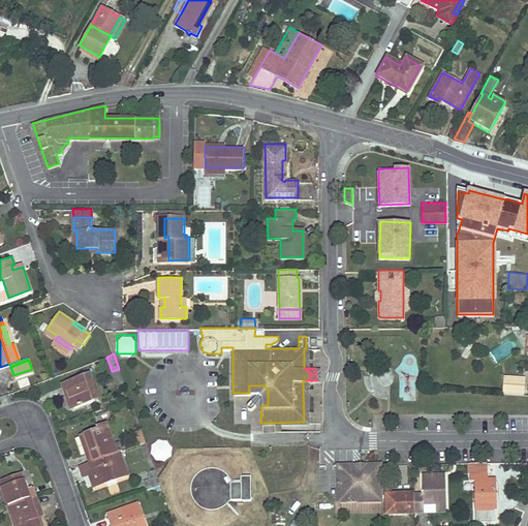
[(119,369),(112,371),(117,385),(124,382),(119,369)]
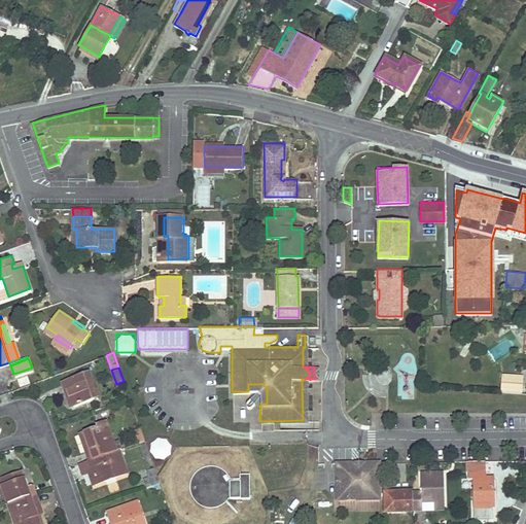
[(89,373),(62,381),(65,391),(70,389),(71,393),(69,395),(73,405),(94,397),(91,387),(94,386),(89,373)]
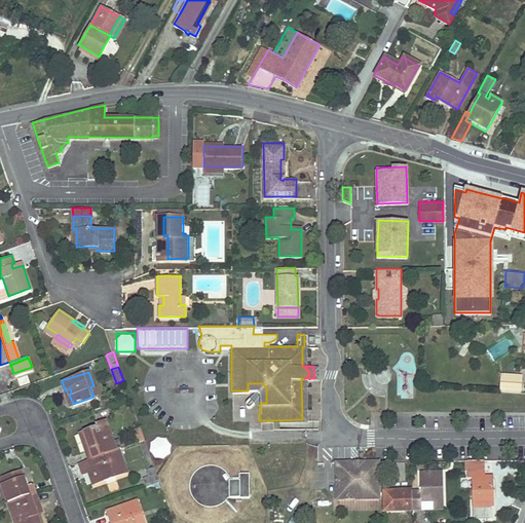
[(499,372),(498,389),(519,390),(520,374),(499,372)]
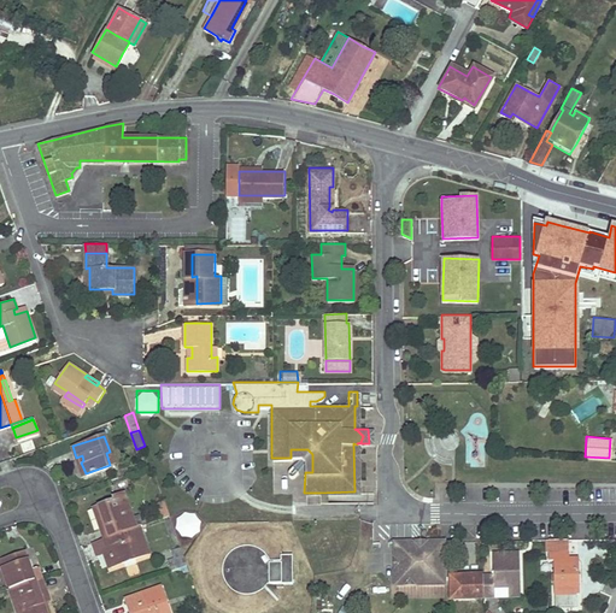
[(291,449),(291,458),(304,458),(305,472),(312,472),(312,454),(308,449),(291,449)]
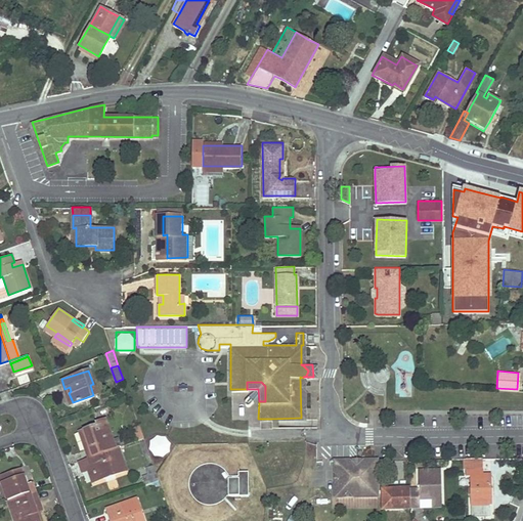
[(253,401),(248,396),(246,398),(244,400),(244,401),(244,402),(244,403),(244,404),(245,405),(246,405),(248,405),(249,405),(253,401)]
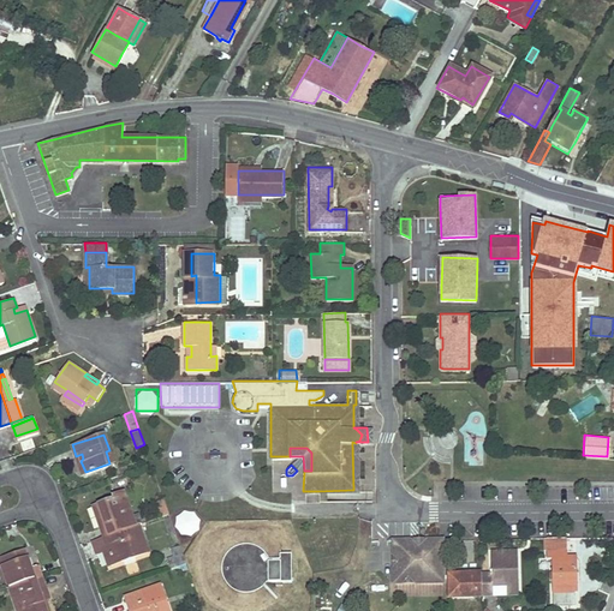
[(93,505),(103,534),(135,523),(138,522),(142,521),(138,513),(131,515),(123,491),(112,495),(114,501),(109,502),(108,499),(93,505)]
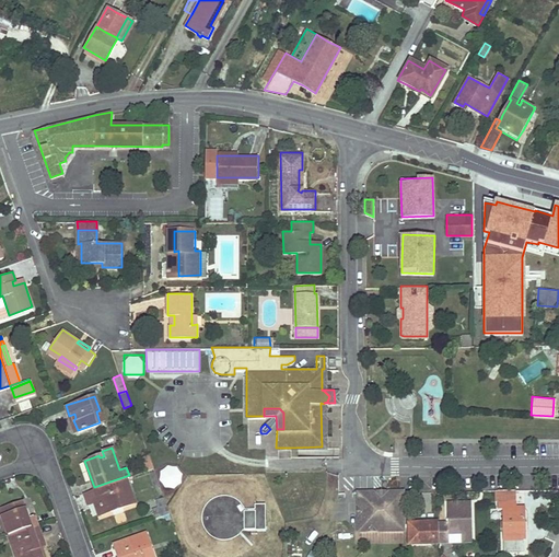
[(149,453),(142,455),(148,468),(153,466),(149,453)]
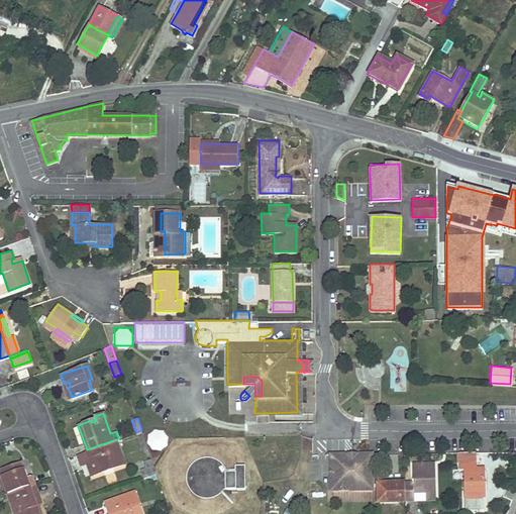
[(148,429),(147,445),(166,446),(167,431),(148,429)]
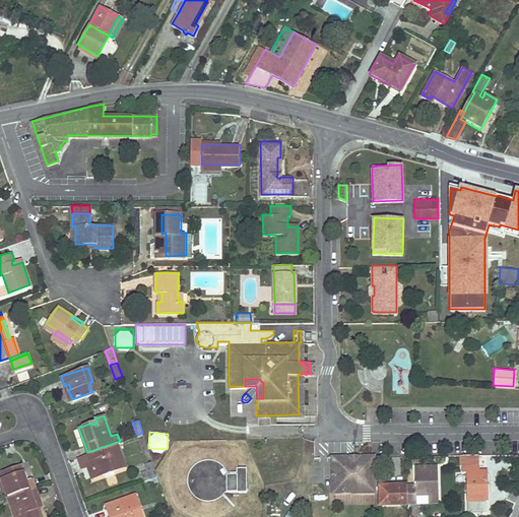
[(114,443),(87,452),(90,463),(95,475),(125,465),(117,442),(114,443)]
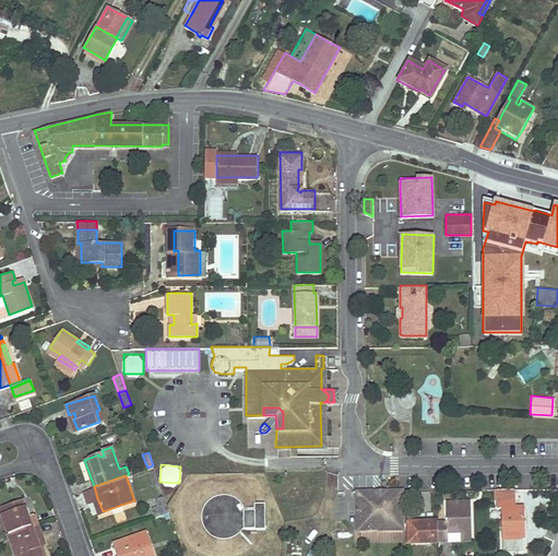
[(97,498),(94,486),(82,491),(85,501),(93,499),(97,498)]
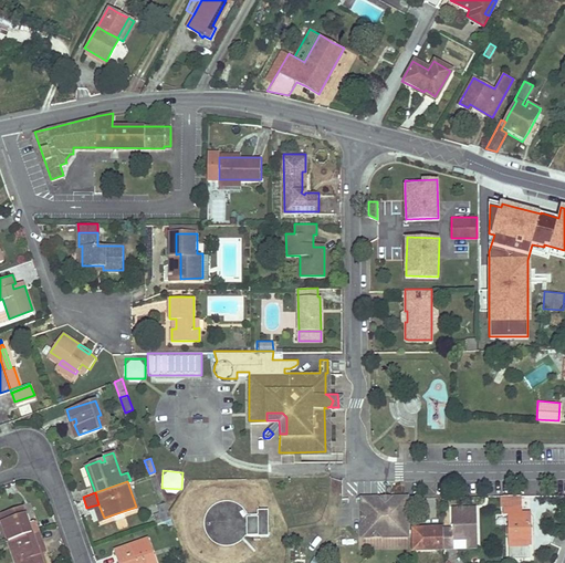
[(362,533),(390,533),(390,531),(383,531),(383,522),(390,522),(408,521),(408,496),(391,496),(391,502),(378,501),(378,496),(361,496),(362,533)]
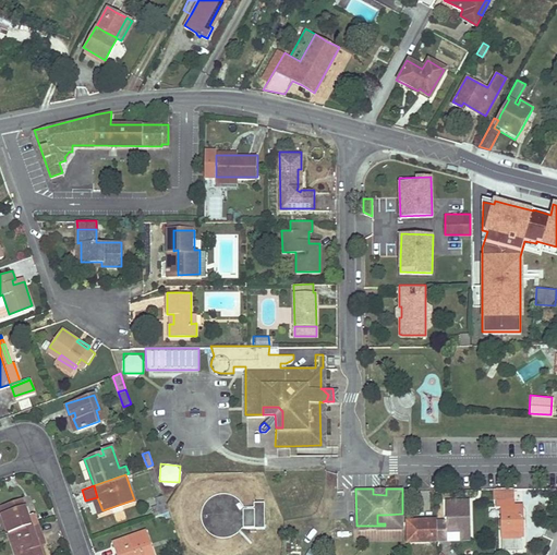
[(515,506),(515,499),(515,490),(497,490),(497,499),(497,506),(501,506),(503,549),(521,549),(521,535),(523,535),(523,505),(515,506)]
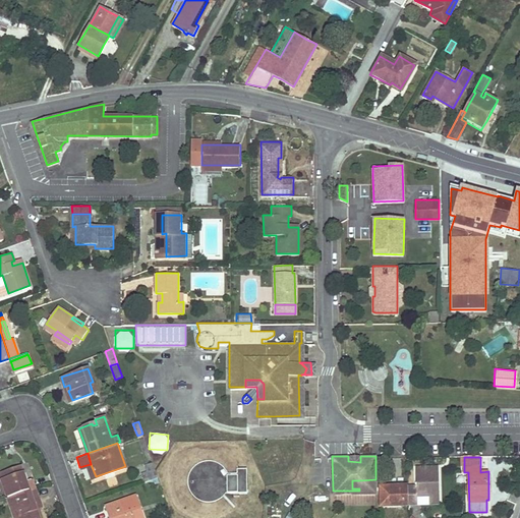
[(225,493),(226,492),(246,491),(246,467),(237,467),(237,473),(228,474),(228,472),(227,469),(225,467),(224,465),(222,463),(220,462),(217,461),(215,459),(212,459),(210,458),(207,458),(204,459),(201,459),(199,460),(196,462),(194,463),(192,465),(190,467),(189,469),(188,472),(187,474),(186,477),(186,479),(186,482),(187,484),(188,487),(189,490),(190,493),(192,495),(194,497),(196,498),(198,499),(201,500),(204,501),(207,501),(209,501),(212,501),(215,500),(217,500),(219,498),(222,497),(223,495),(225,493)]
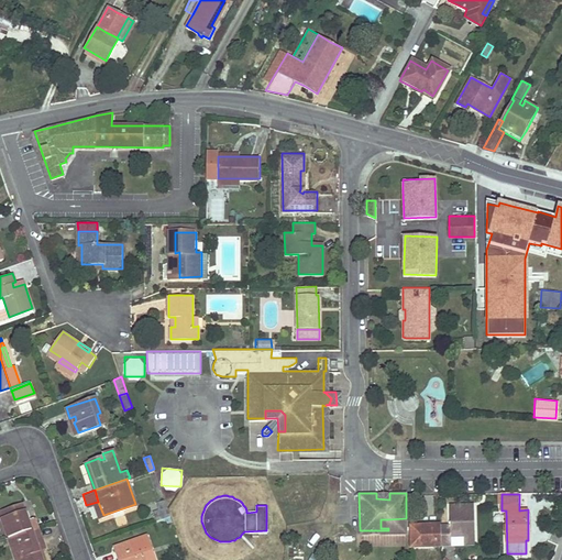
[(98,502),(94,503),(98,517),(103,515),(98,502)]
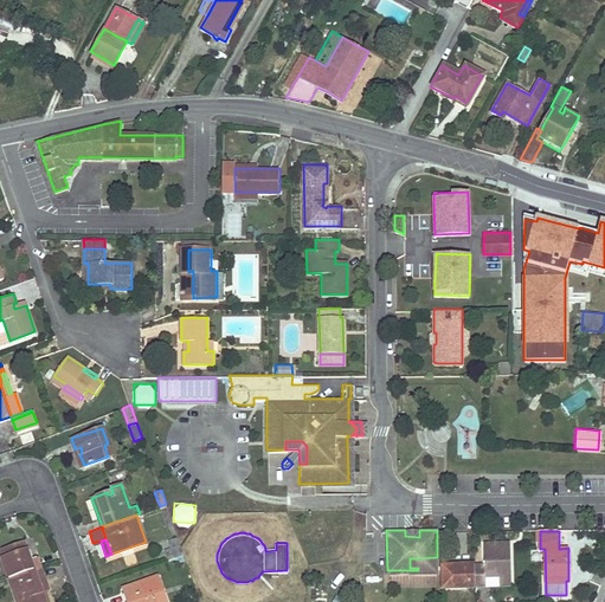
[(23,541),(0,549),(0,554),(8,577),(40,567),(37,555),(30,557),(23,541)]
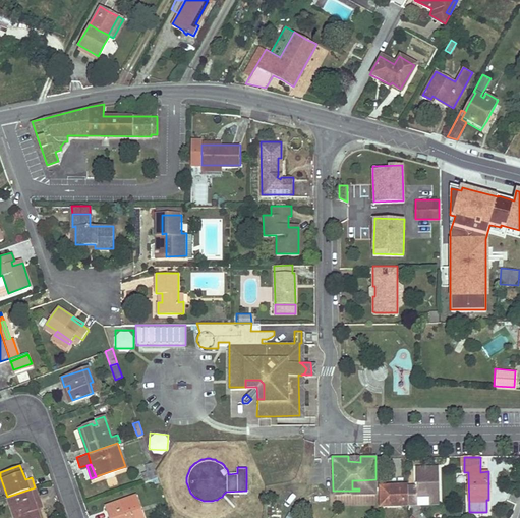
[(155,467),(140,472),(143,480),(158,475),(155,467)]
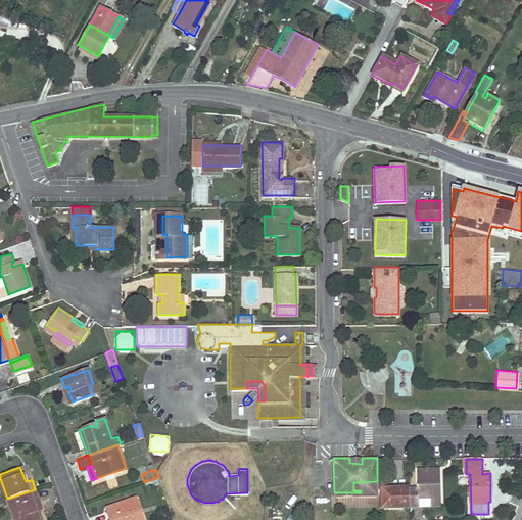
[(417,487),(411,487),(411,505),(440,504),(439,469),(417,470),(417,487)]
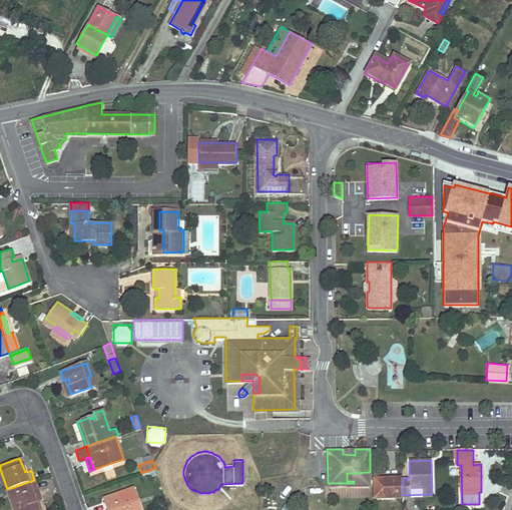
[(354,481),(354,483),(370,483),(370,472),(354,473),(354,481)]
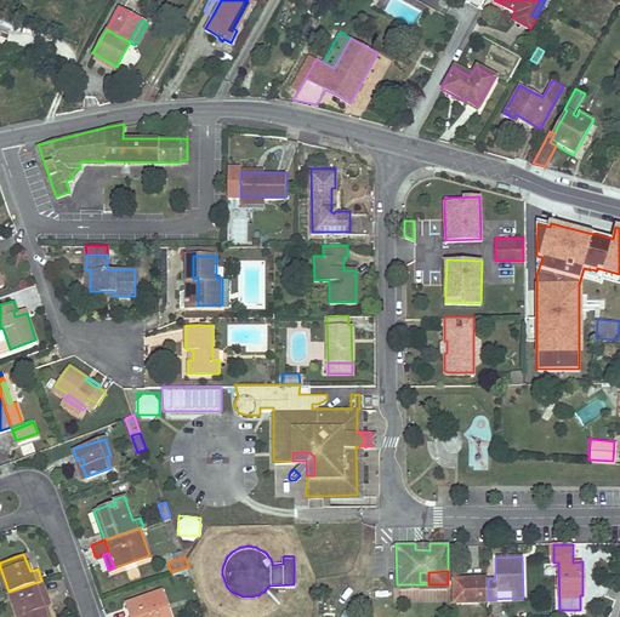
[(473,578),(451,578),(453,601),(488,600),(488,599),(488,578),(473,578)]
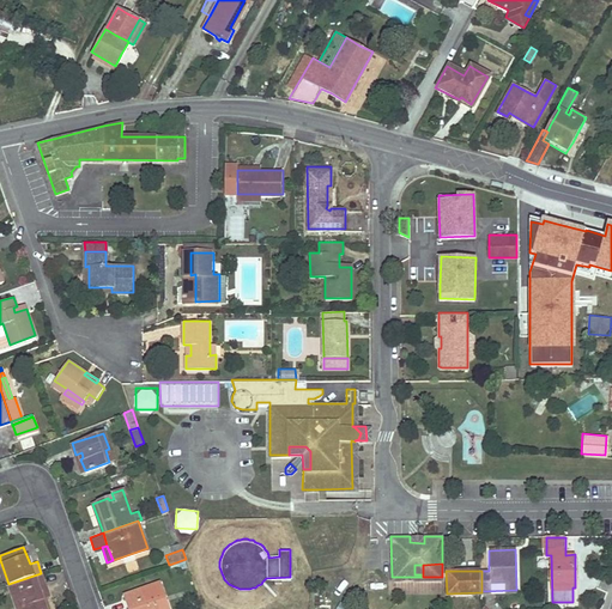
[(41,573),(8,584),(17,608),(48,608),(44,596),(40,585),(44,583),(41,573)]
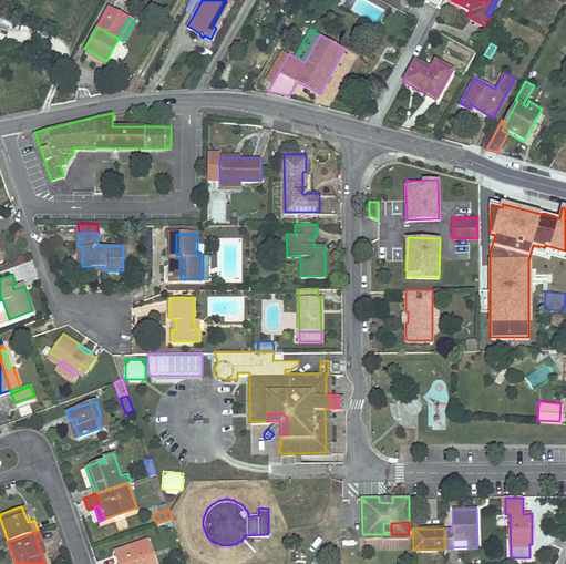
[(155,563),(146,539),(115,550),(120,563),(155,563)]
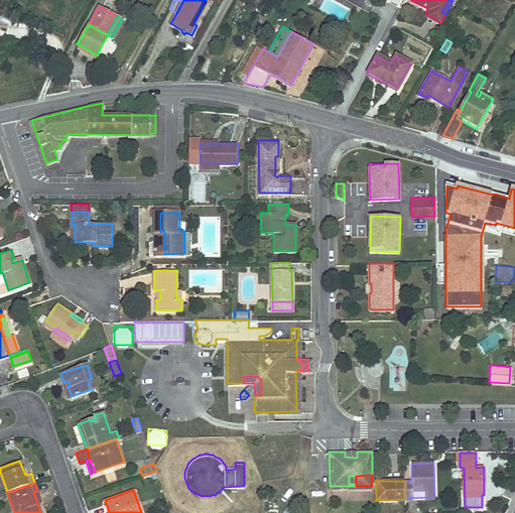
[(357,500),(342,499),(342,509),(357,510),(357,500)]
